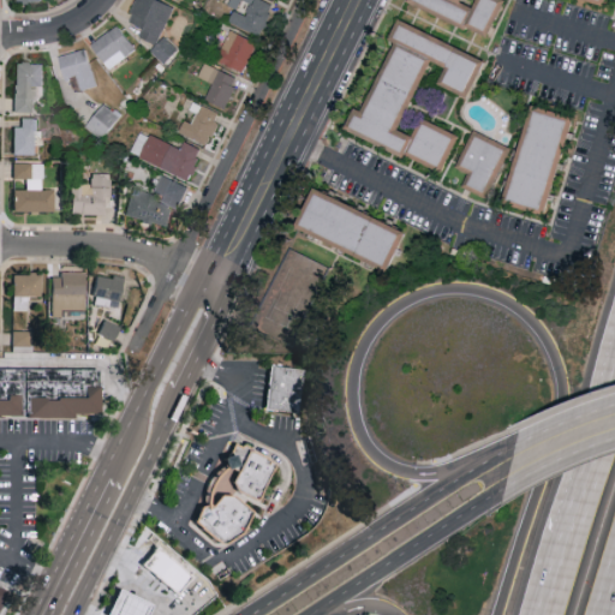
[(175,4),(166,0),(137,0),(130,22),(144,27),(141,36),(161,43),(175,4)]
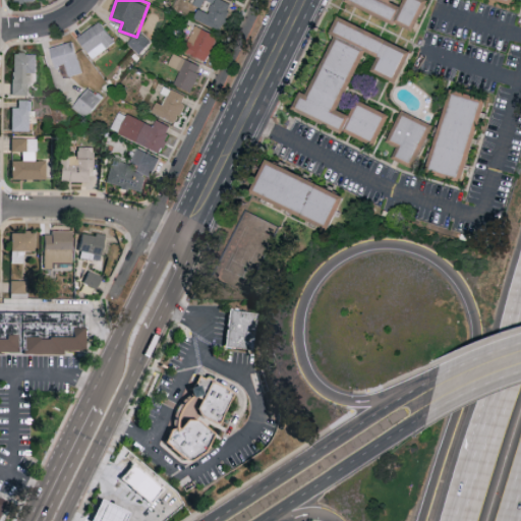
[(195,0),(194,4),(200,7),(196,17),(221,30),(233,3),(226,0),(195,0)]
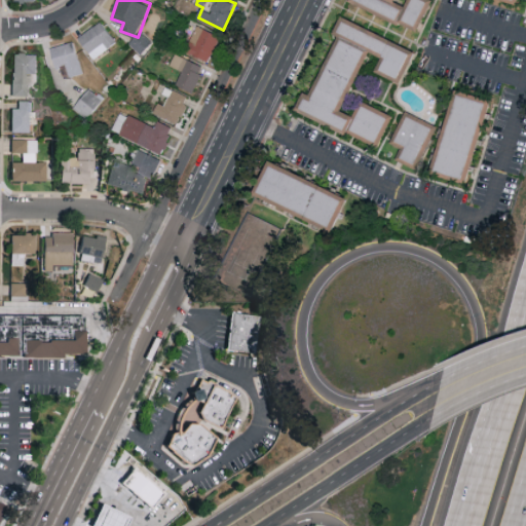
[(422,31),(435,0),(411,0),(409,5),(400,1),(400,0),(353,0),(352,2),(422,31)]
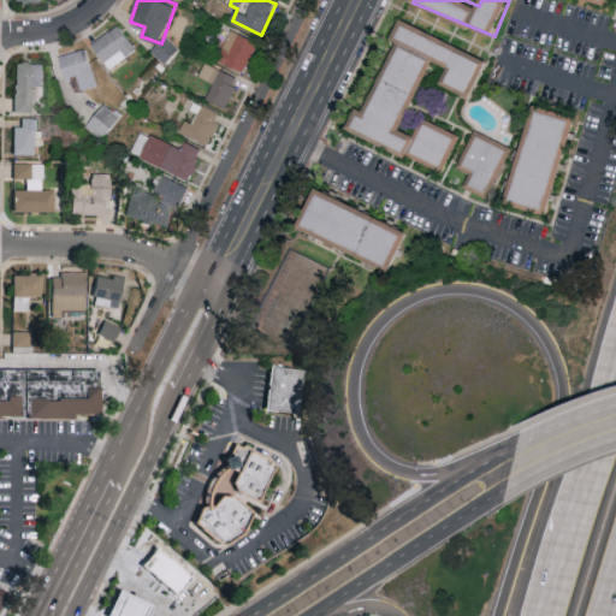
[(448,171),(465,134),(427,118),(420,136),(406,130),(434,60),(451,66),(444,84),(474,96),(491,57),(403,21),(395,39),(402,41),(381,89),(378,88),(368,111),(361,107),(350,130),(448,171)]
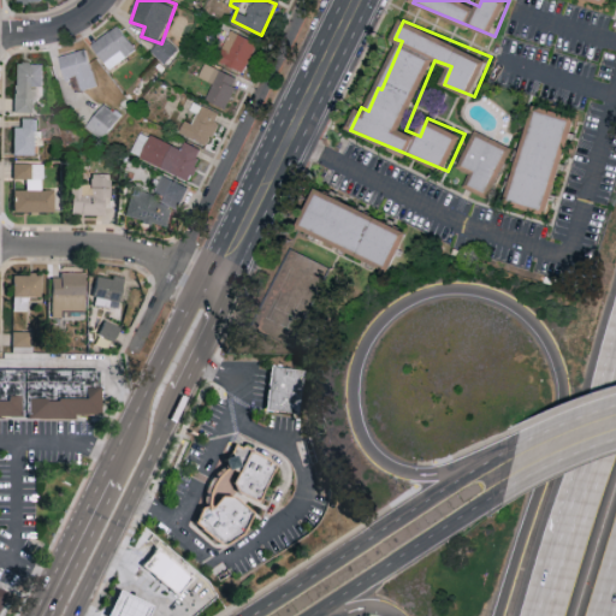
[(137,51),(122,24),(94,42),(111,67),(137,51)]
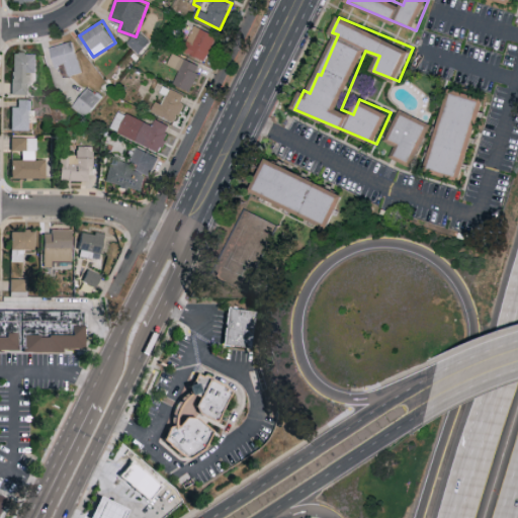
[(181,50),(209,59),(218,32),(189,24),(181,50)]
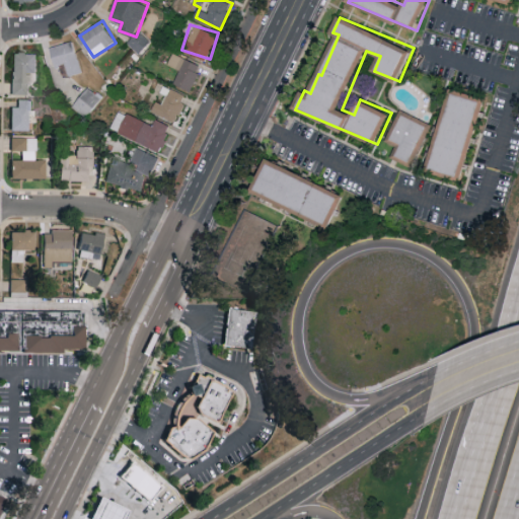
[(151,41),(139,30),(128,43),(141,54),(151,41)]
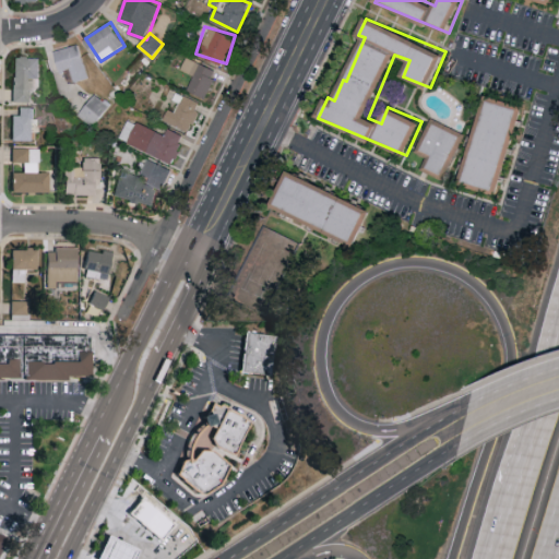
[(72,69),(75,82),(88,79),(82,44),(57,49),(61,71),(72,69)]
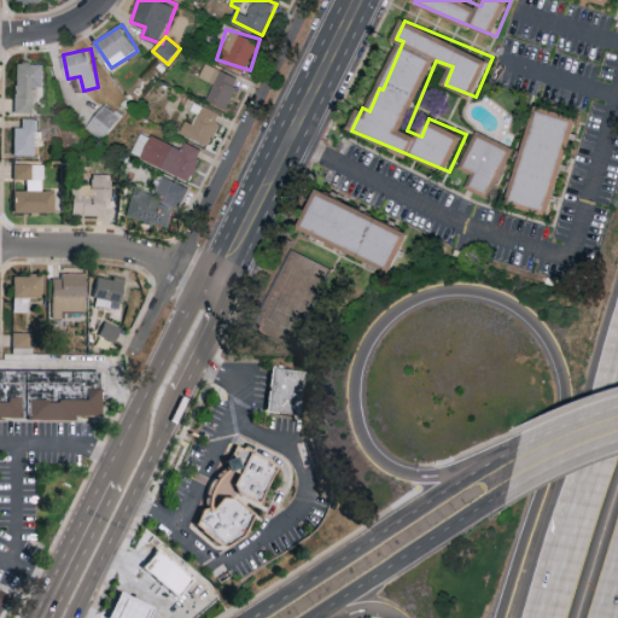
[(33,112),(33,86),(46,86),(46,63),(16,63),(16,111),(33,112)]
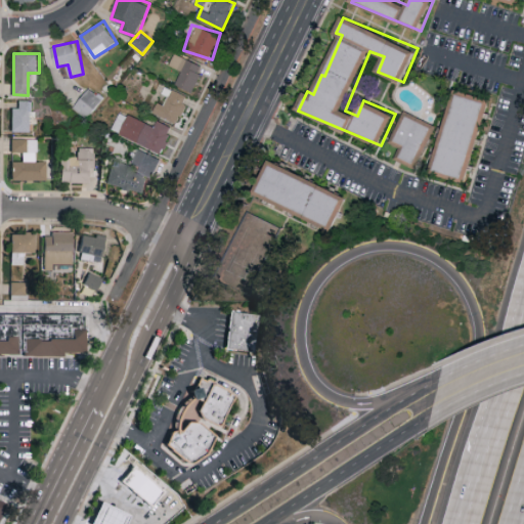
[(177,84),(195,91),(205,64),(175,53),(170,66),(182,70),(177,84)]
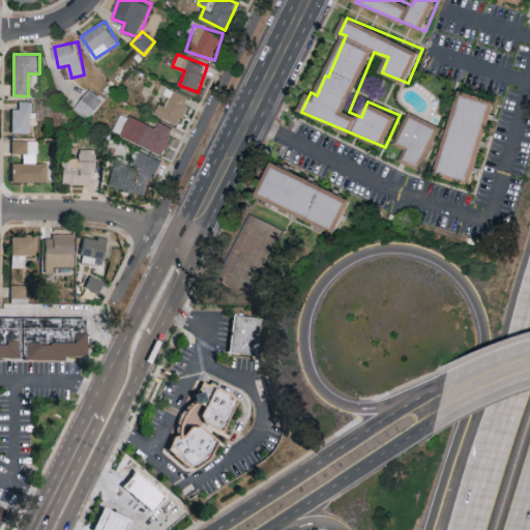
[(77,108),(90,119),(107,99),(92,88),(77,108)]
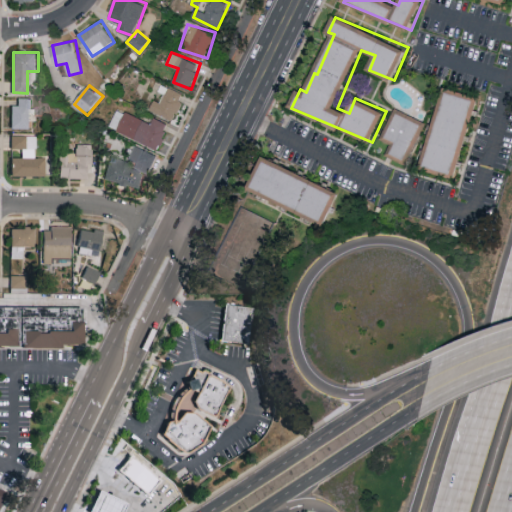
[(185,93),(168,86),(162,102),(155,99),(151,110),(175,119),(185,93)]
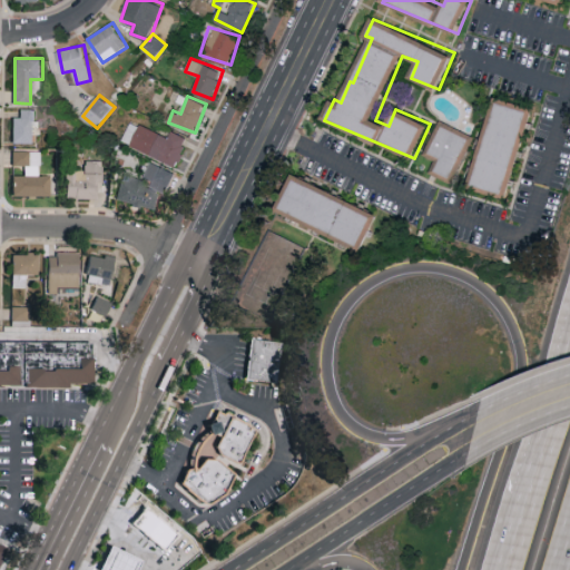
[(477,188),(516,198),(539,107),(500,97),(477,188)]
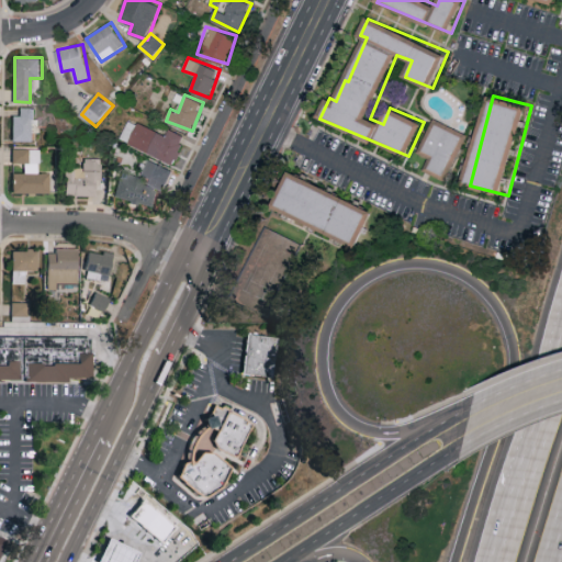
[(35,107),(20,107),(20,115),(13,115),(13,141),(32,141),(32,132),(40,132),(40,117),(35,117),(35,107)]
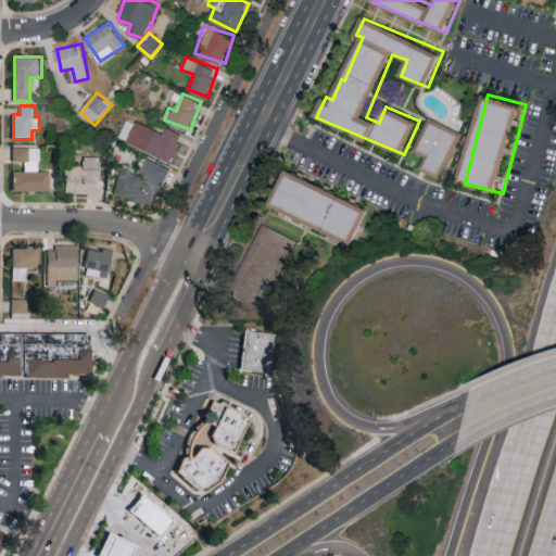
[(416,152),(427,155),(421,169),(443,178),(460,133),(429,119),(416,152)]
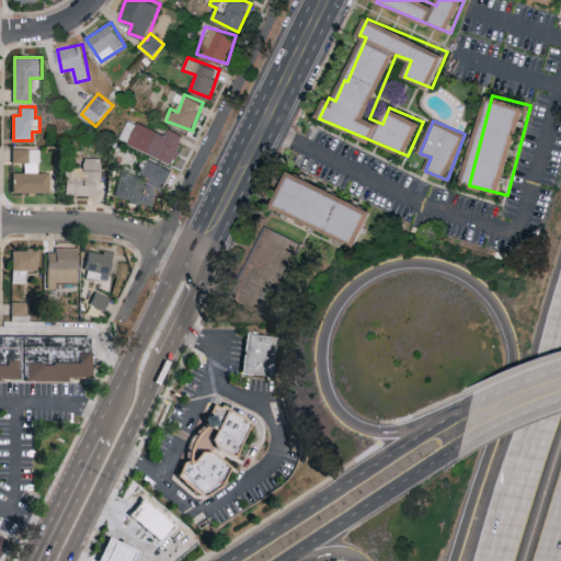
[(167,134),(138,122),(134,132),(127,127),(122,140),(174,163),(186,136),(169,128),(167,134)]
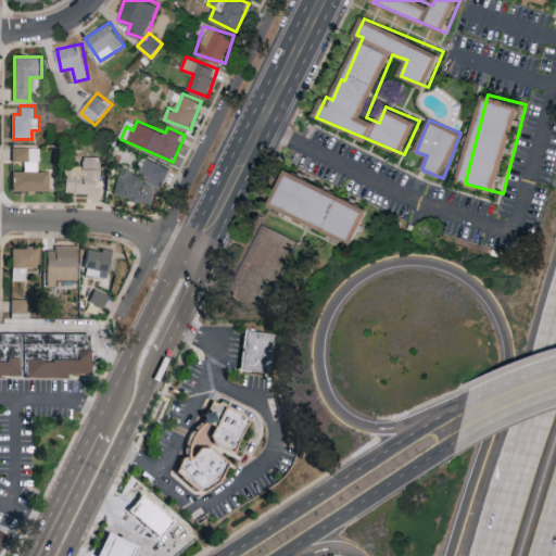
[(13,190),(49,191),(49,171),(39,171),(39,147),(12,147),(12,161),(24,161),(24,171),(13,171),(13,190)]
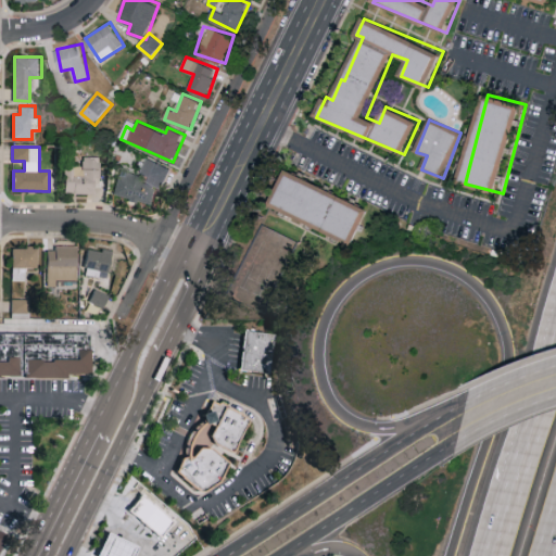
[(100,156),(83,156),(83,165),(65,165),(65,192),(95,193),(96,178),(100,178),(100,156)]
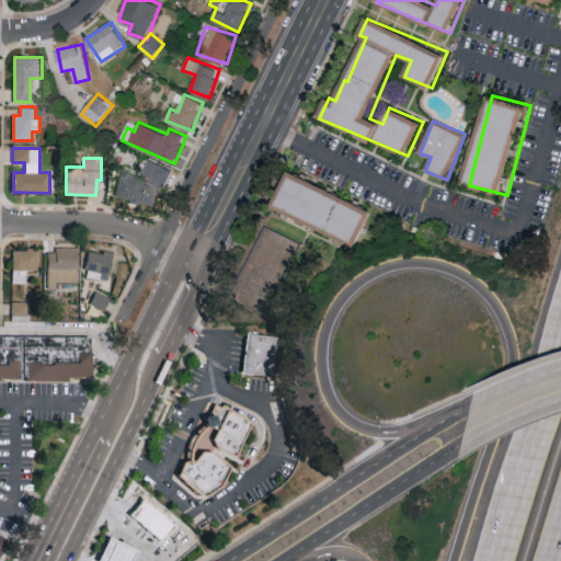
[(156,187),(167,190),(172,167),(147,161),(144,179),(119,173),(114,197),(152,205),(156,187)]
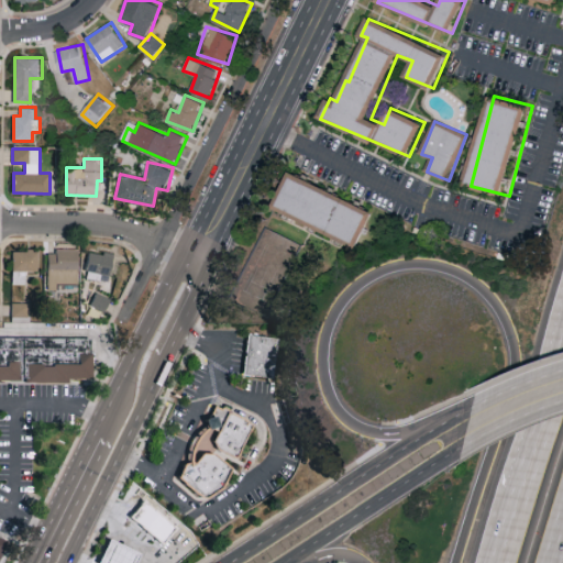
[(379,211),(295,172),(278,208),(362,247),(379,211)]
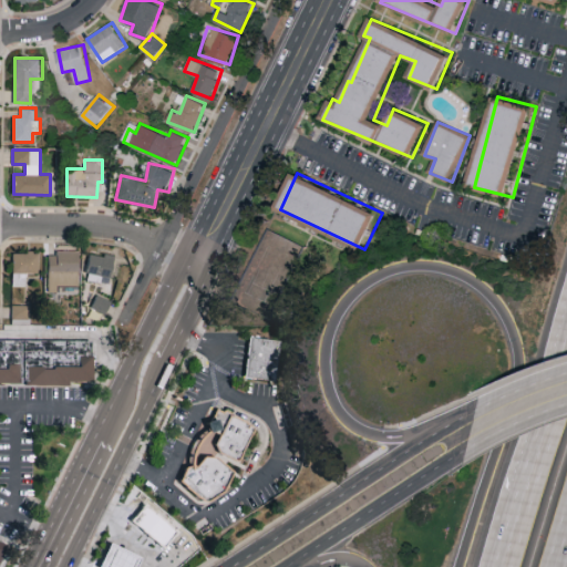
[(13,251),(12,286),(26,286),(27,272),(39,272),(39,251),(13,251)]
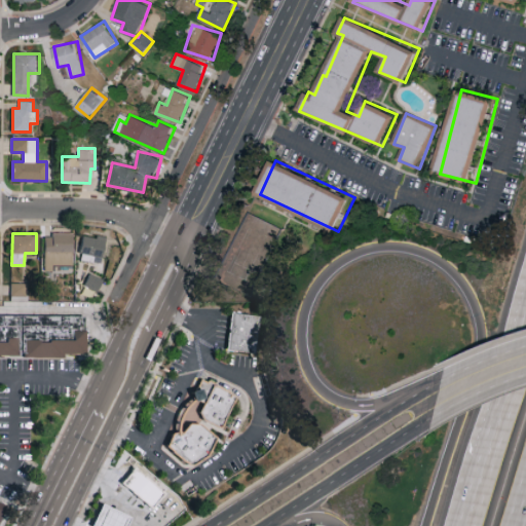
[(45,234),(45,271),(60,270),(60,264),(74,264),(73,233),(45,234)]
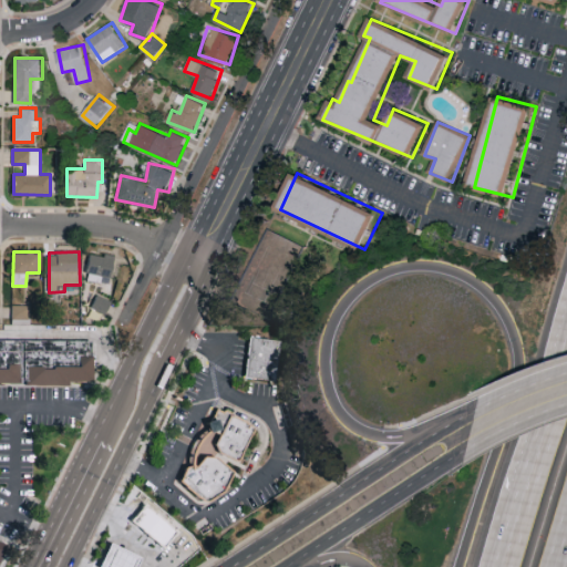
[(115,257),(91,251),(85,279),(110,284),(115,257)]
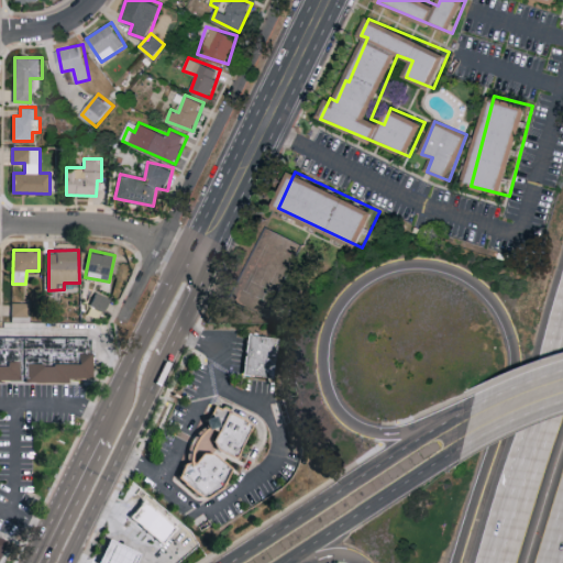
[(106,311),(110,298),(95,293),(90,306),(106,311)]
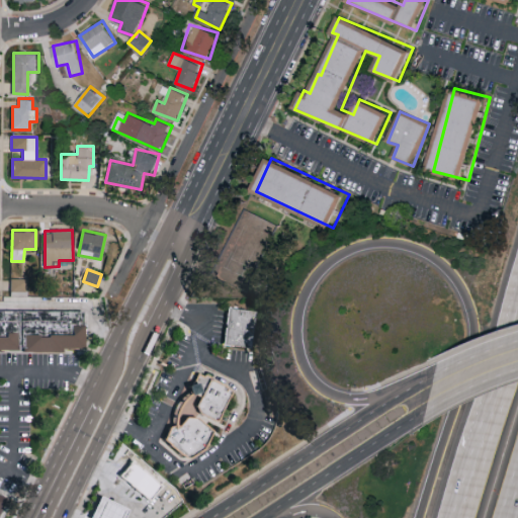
[(26,278),(11,278),(10,291),(26,291),(26,278)]
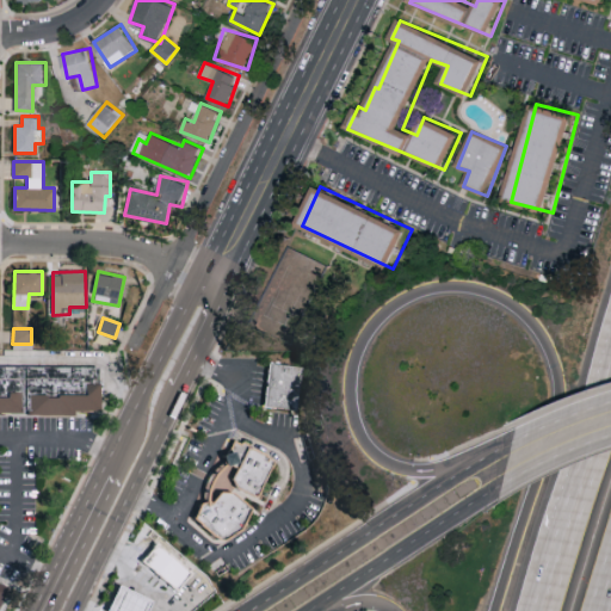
[(295,411),(260,405),(267,360),(301,366),(295,411)]
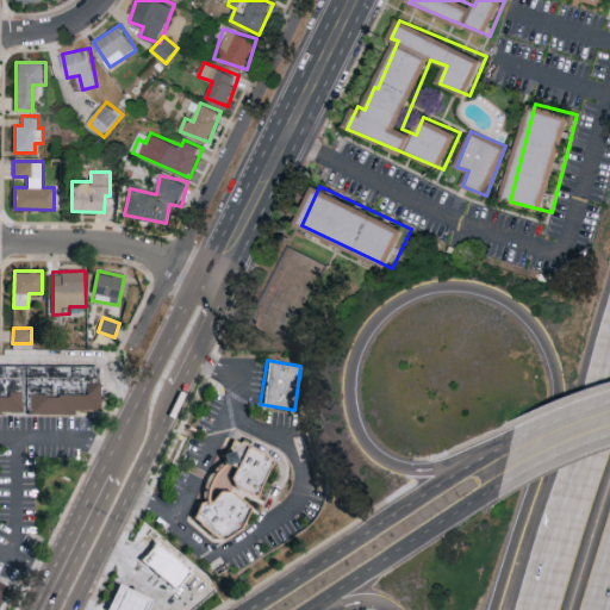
[(98,412),(73,412),(73,416),(26,415),(26,412),(1,412),(0,412),(0,363),(97,366),(98,412)]
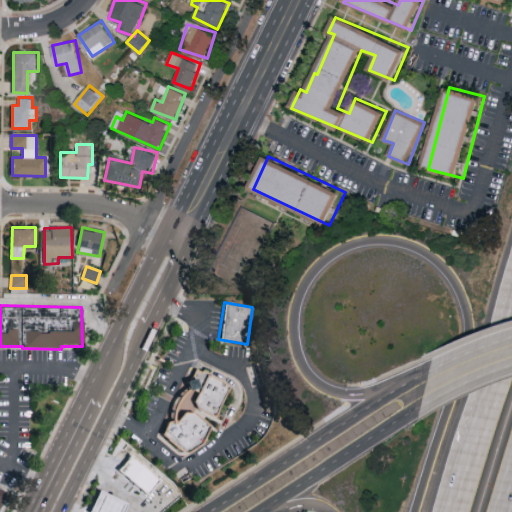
[(227,384),(212,415),(195,407),(191,399),(195,391),(192,390),(189,378),(194,368),(227,384)]
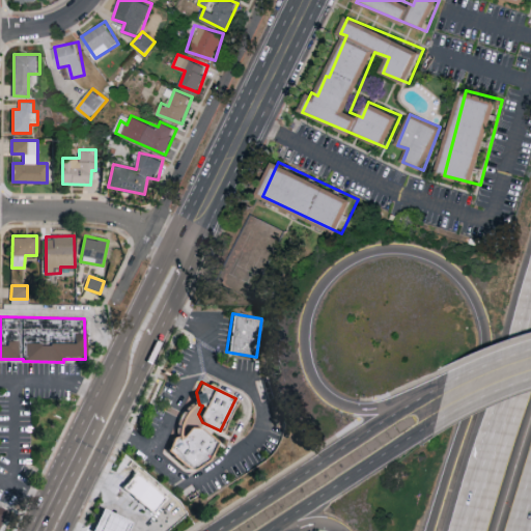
[(180,437),(189,426),(197,426),(216,441),(207,458),(190,470),(165,450),(171,437),(177,435),(180,437)]
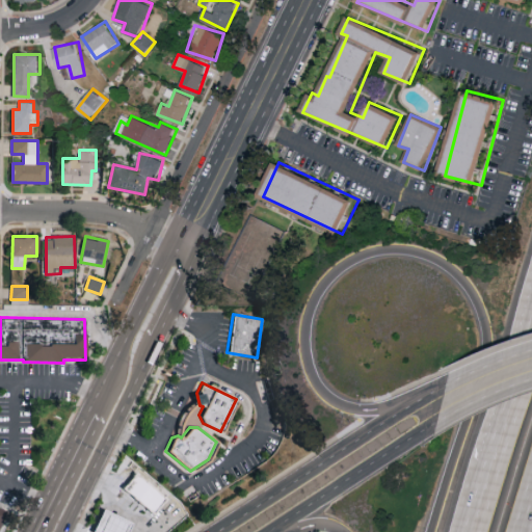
[(165,499),(151,514),(117,485),(132,469),(165,499)]
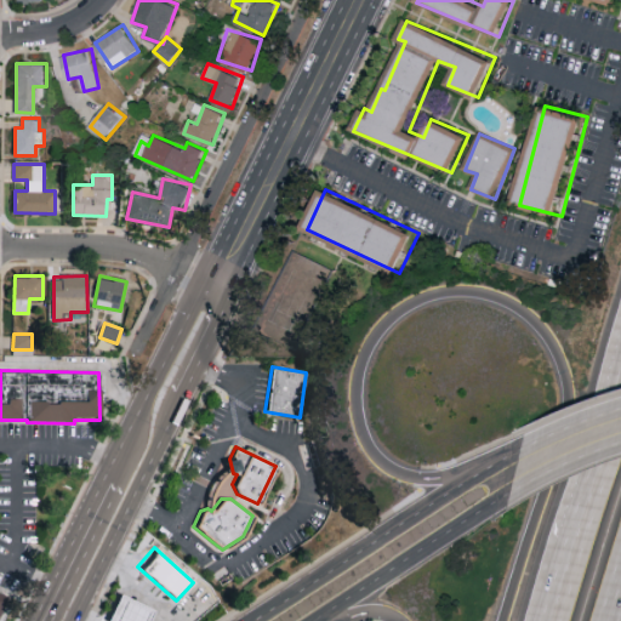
[(152,620),(158,610),(125,593),(110,620),(152,620)]
